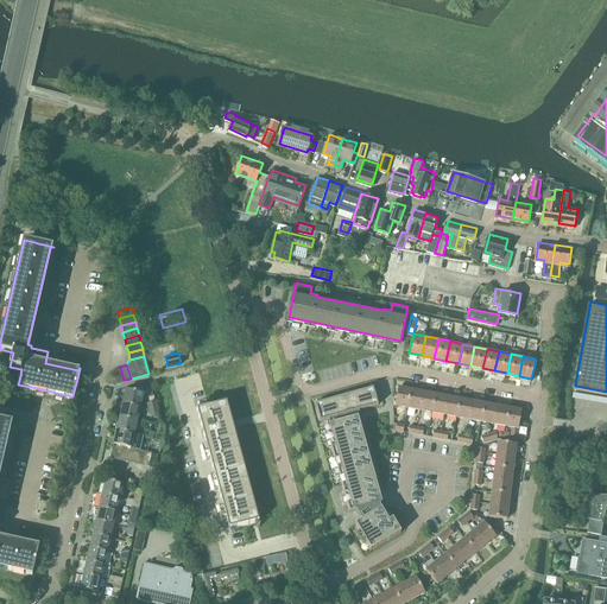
[(124,380),(120,367),(113,368),(117,382),(124,380)]
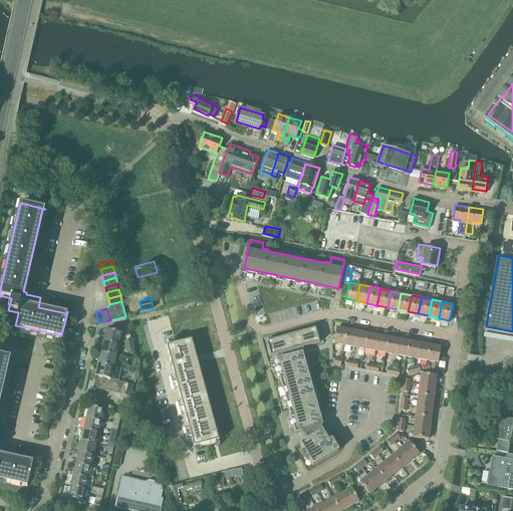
[(345,342),(348,327),(337,325),(334,341),(345,342)]
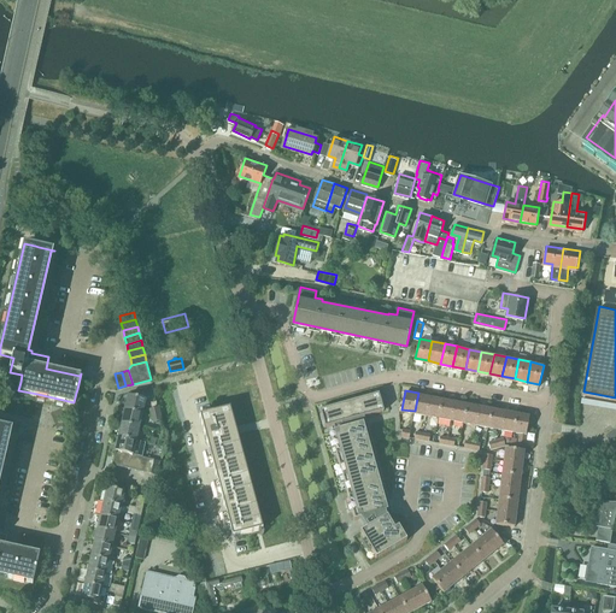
[(125,407),(142,411),(146,396),(129,393),(125,407)]
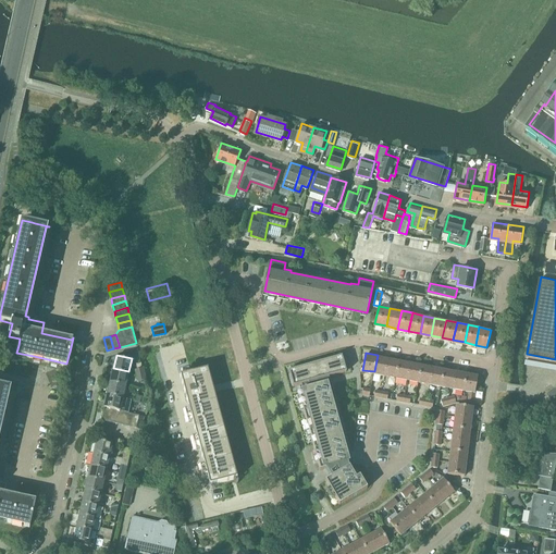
[(385,373),(388,357),(378,355),(374,371),(385,373)]
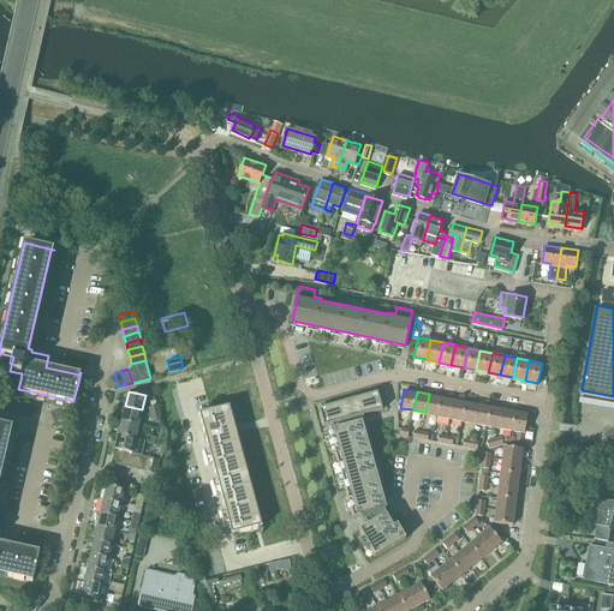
[(321,409),(325,424),(383,407),(380,393),(370,395),(369,393),(329,403),(331,407),(321,409)]
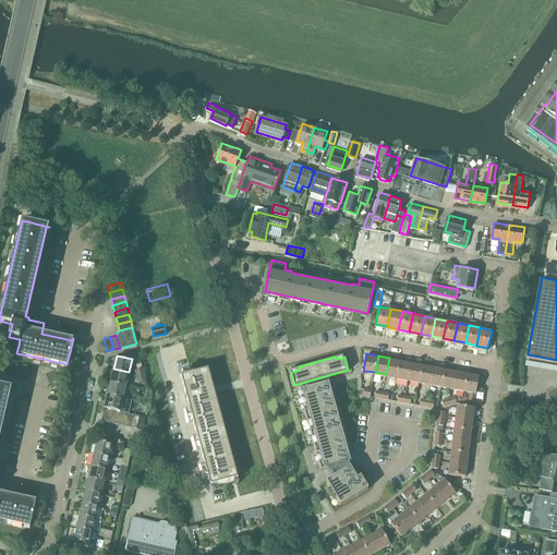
[(397,376),(400,360),(389,358),(386,374),(397,376)]
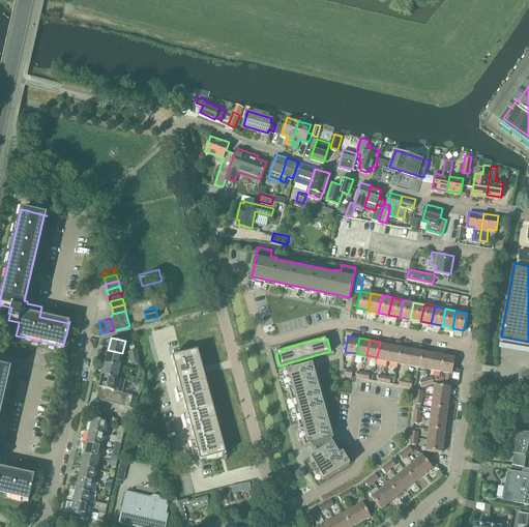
[(388,359),(391,344),(380,342),(377,357),(388,359)]
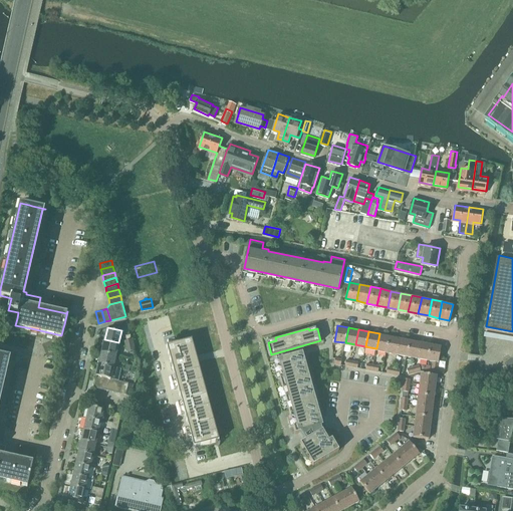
[(387,350),(390,335),(379,333),(376,348),(387,350)]
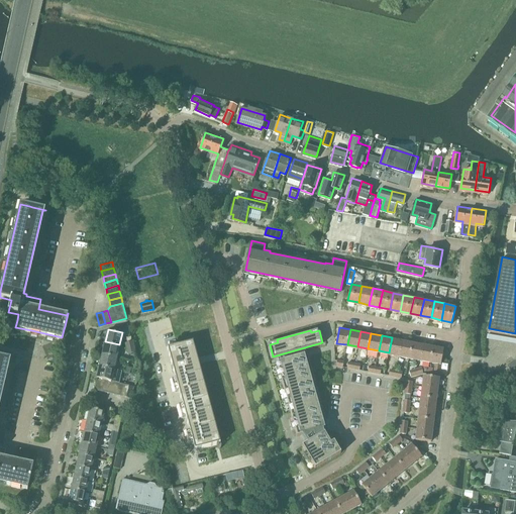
[(399,354),(402,339),(392,337),(389,352),(399,354)]
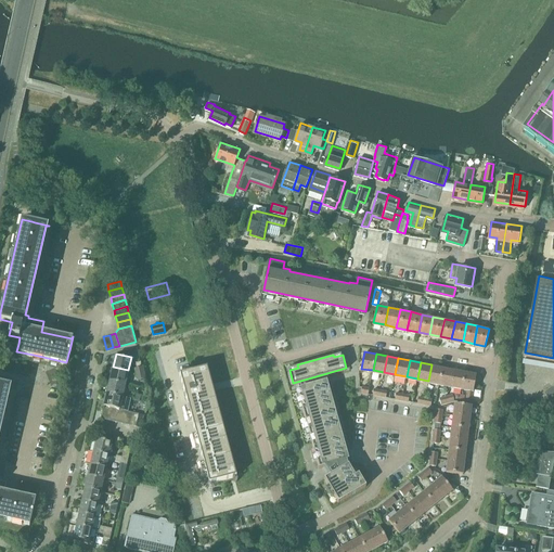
[(439,383),(442,367),(432,364),(428,381),(439,383)]
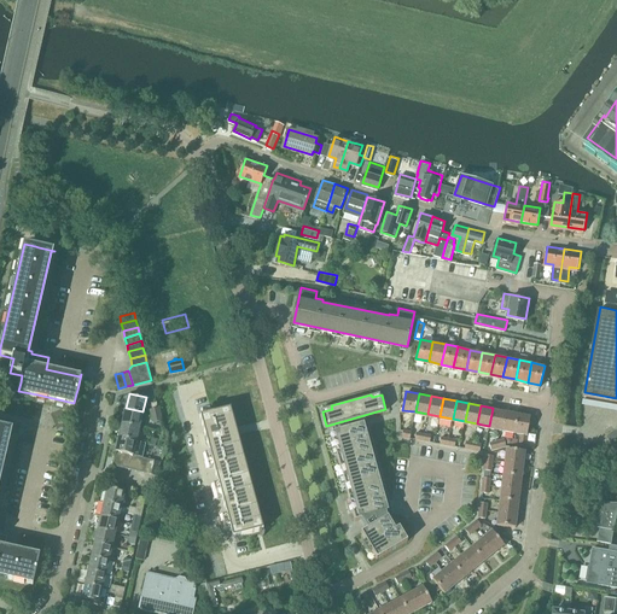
[(143,411),(126,408),(122,421),(140,425),(143,411)]
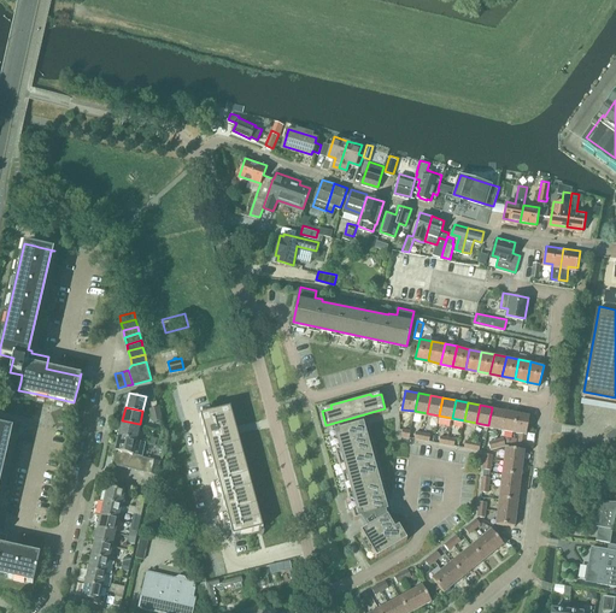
[(502,428),(505,410),(492,407),(488,425),(502,428)]
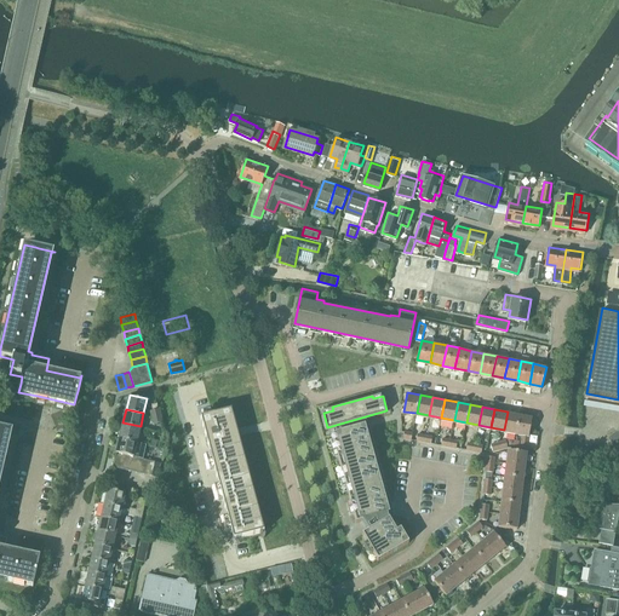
[(206,416),(201,418),(234,537),(239,536),(261,531),(235,438),(239,437),(235,425),(231,426),(228,410),(206,416)]
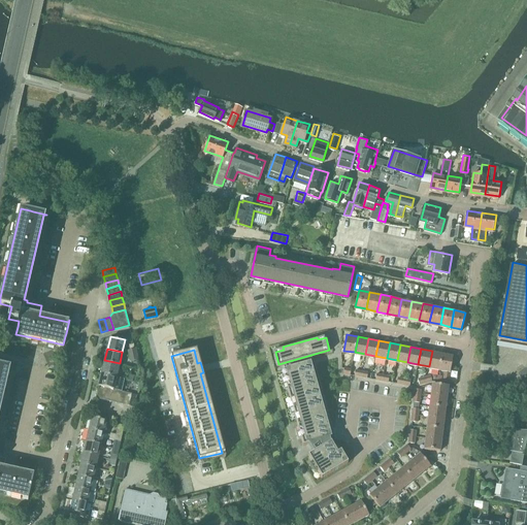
[(439,368),(442,353),(432,351),(429,366),(439,368)]
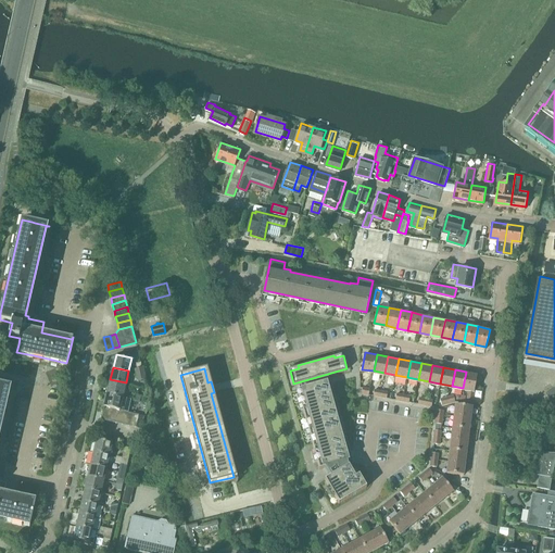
[(467,401),(474,402),(475,390),(477,374),(466,372),(463,388),(469,389),(467,401)]
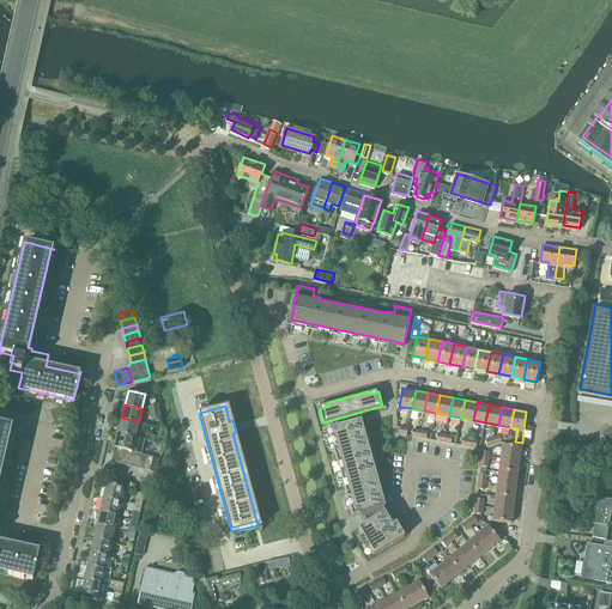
[(139,421),(121,418),(119,431),(135,436),(139,421)]
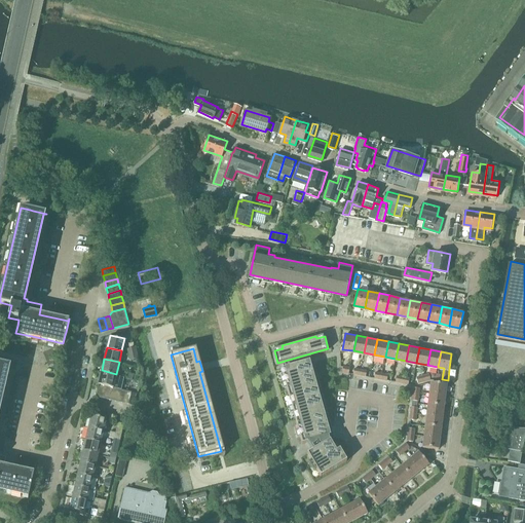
[(302,441),(331,434),(310,359),(282,367),(302,441)]
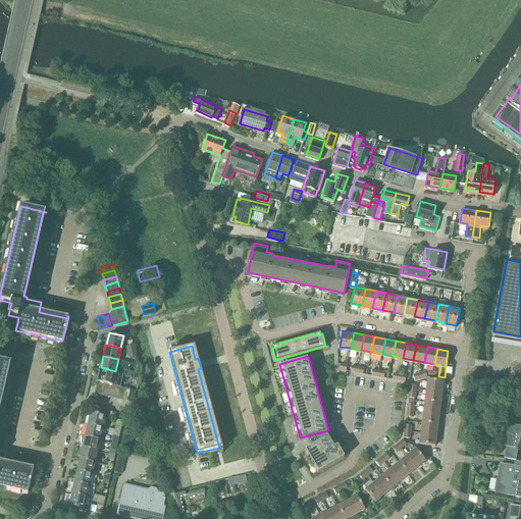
[(0,485),(28,492),(34,467),(33,467),(33,470),(4,463),(6,454),(0,452),(0,396),(7,363),(10,364),(10,363),(0,360),(0,485)]
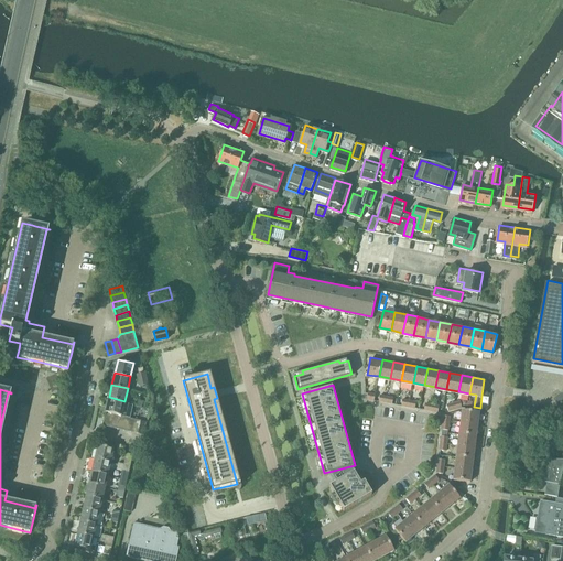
[(106,410),(108,410),(115,412),(121,413),(125,401),(109,397),(106,410)]
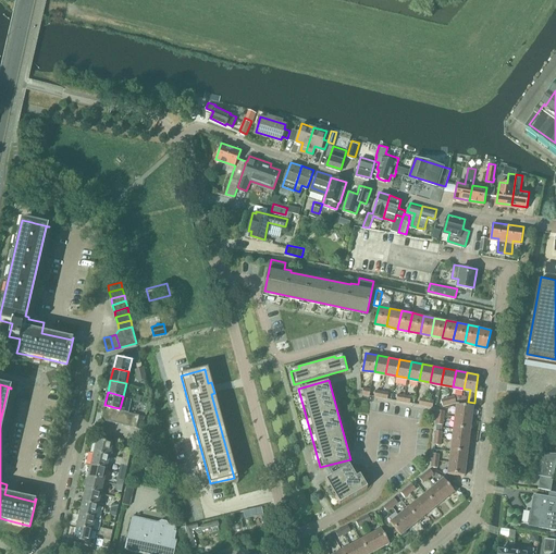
[(455,415),(472,417),(473,405),(457,403),(455,415)]
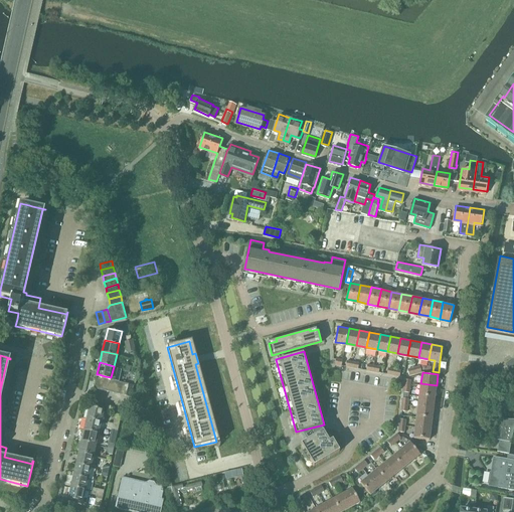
[(96,386),(102,387),(105,376),(99,374),(96,386)]
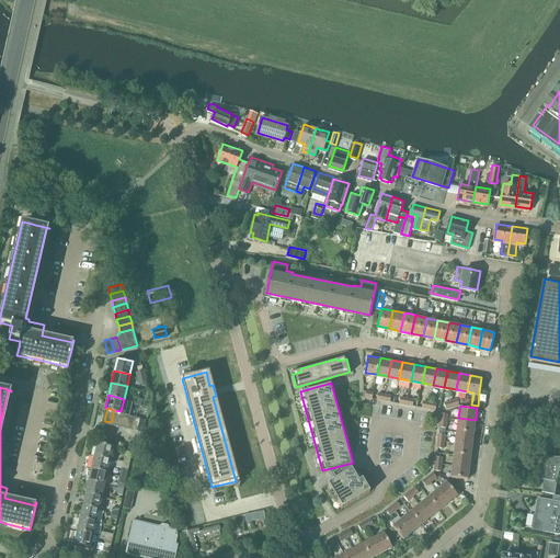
[(121,411),(114,410),(111,422),(117,424),(121,411)]
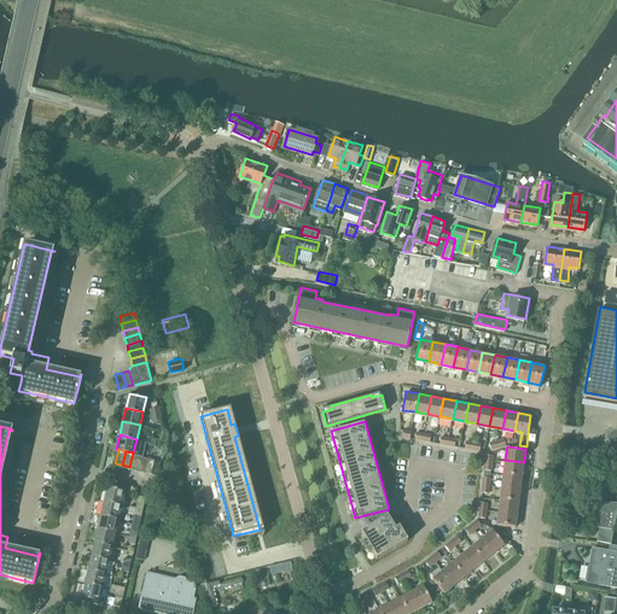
[(133,452),(129,467),(137,468),(140,454),(133,452)]
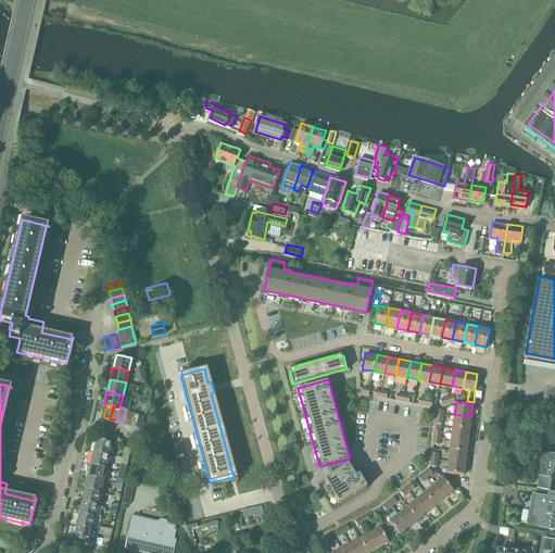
[(133,411),(126,409),(123,422),(129,424),(133,411)]
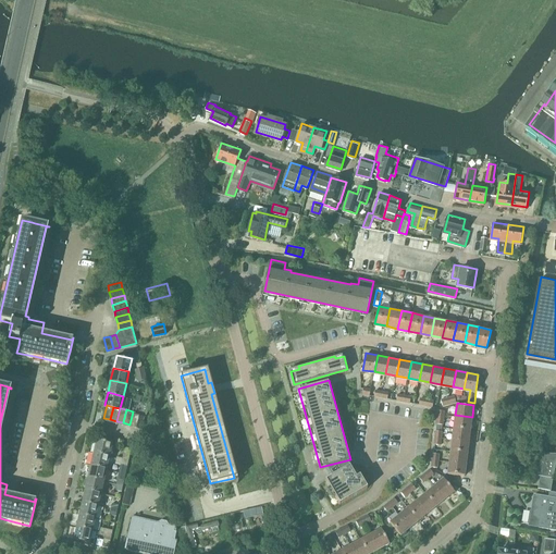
[(138,413),(133,411),(130,425),(136,426),(138,413)]
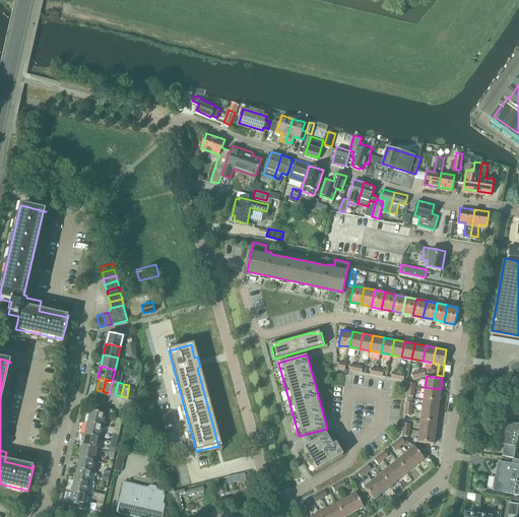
[(135,386),(129,385),(127,397),(133,398),(135,386)]
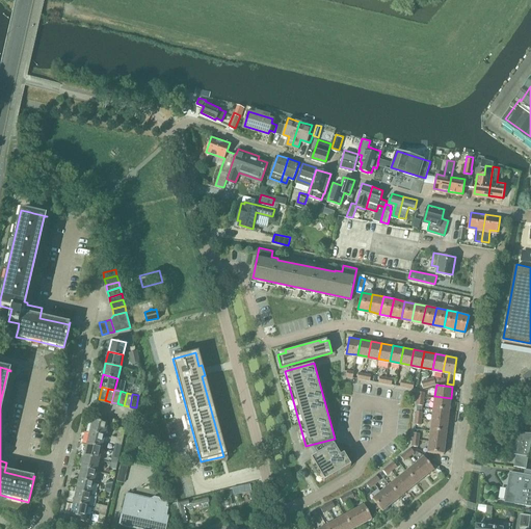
[(433,407),(450,408),(451,398),(434,396),(433,407)]
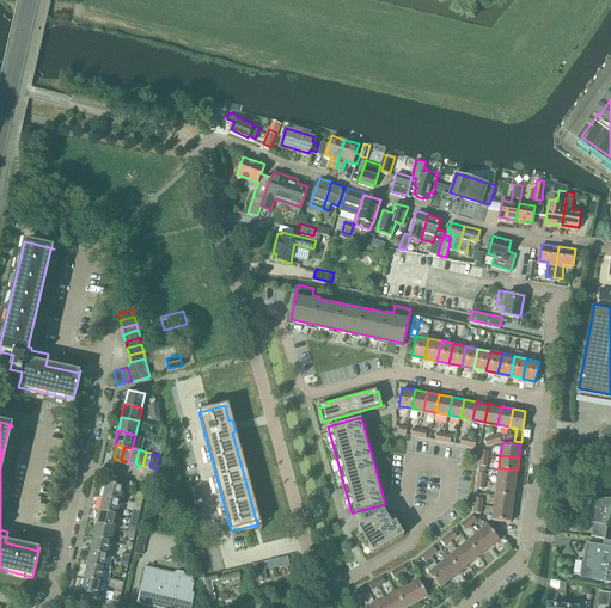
[(498,480),(515,483),(518,470),(499,468),(498,480)]
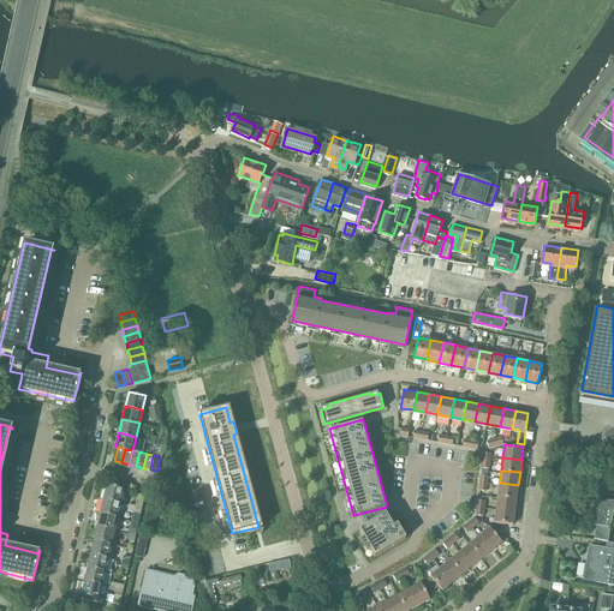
[(499,495),(517,497),(518,485),(500,483),(499,495)]
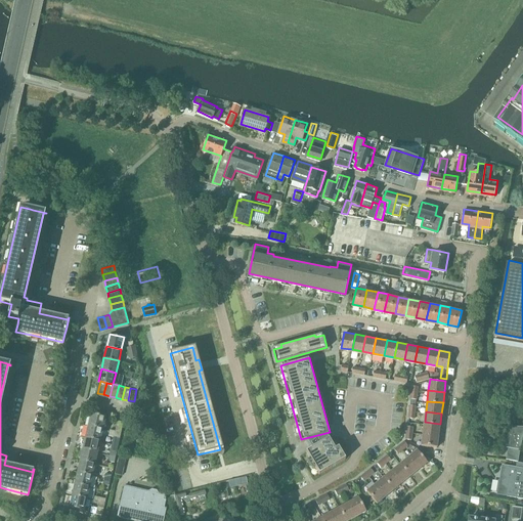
[(89,425),(104,428),(106,417),(92,413),(89,425)]
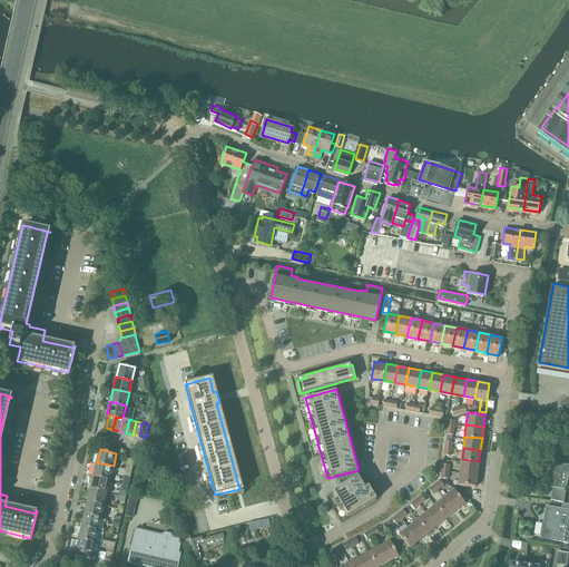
[(135,457),(128,456),(126,467),(119,466),(118,472),(124,473),(125,469),(127,468),(131,469),(135,457)]
